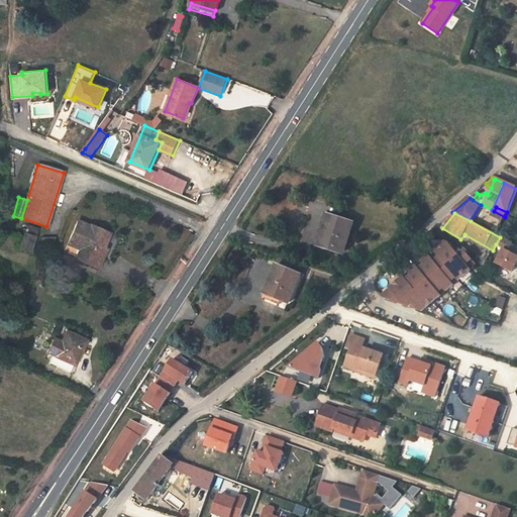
[(318,247),(336,253),(337,249),(344,251),(353,224),(328,216),(318,247)]
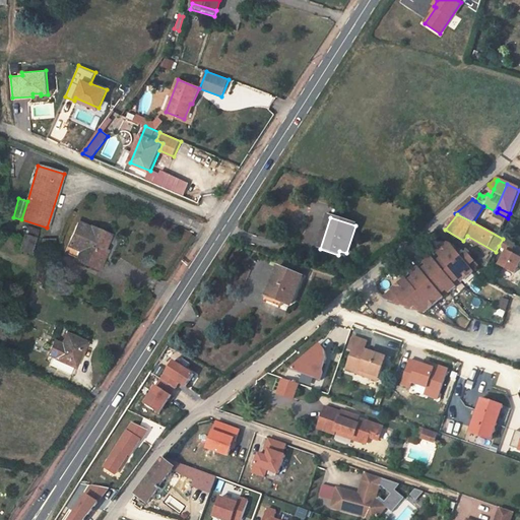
[(104,249),(110,236),(78,221),(65,253),(76,257),(74,260),(98,270),(107,250),(104,249)]
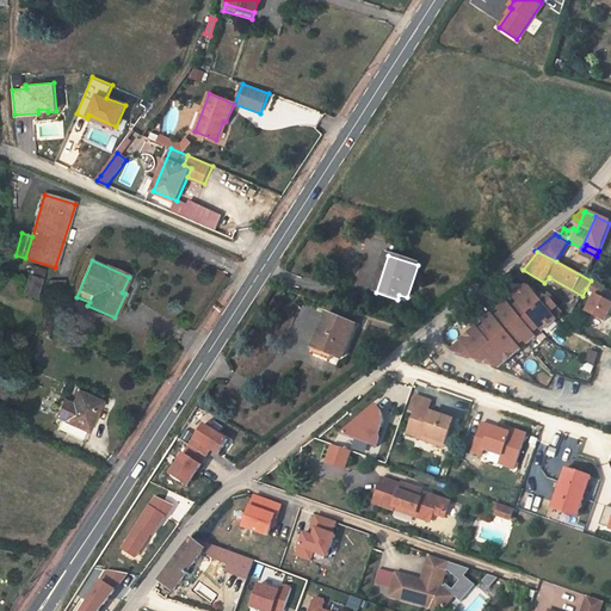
[(32,267),(29,276),(41,279),(44,272),(32,267)]
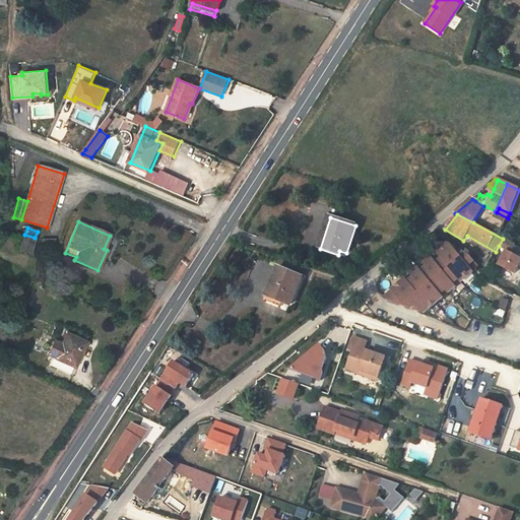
[(24,235),(19,250),(30,254),(36,238),(35,238),(24,235)]
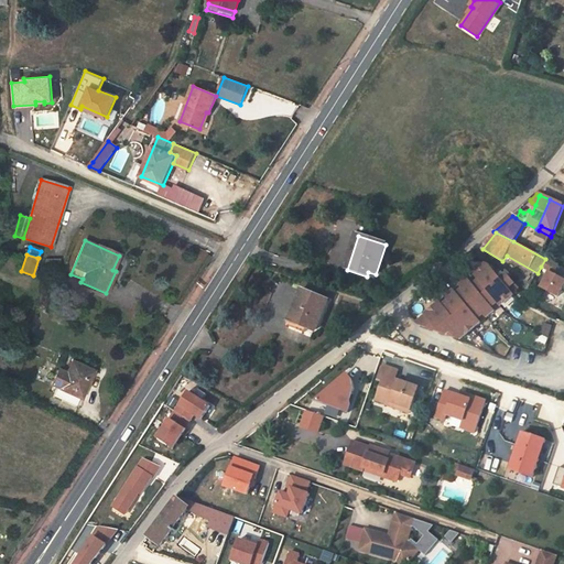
[(563,281),(553,275),(559,266),(545,259),(541,267),(550,271),(541,288),(557,297),(563,284),(563,281)]
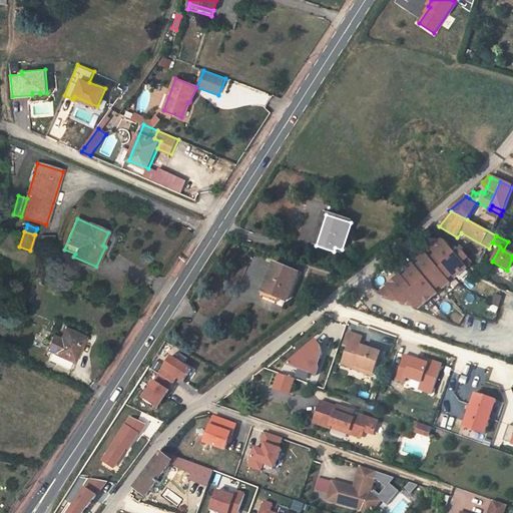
[(443,264),(454,254),(445,242),(441,240),(431,249),(436,255),(431,260),(438,269),(443,264)]
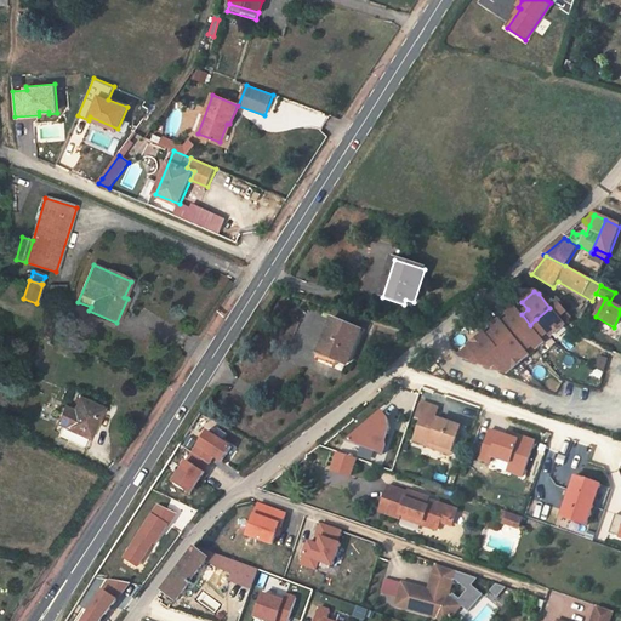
[(516,308),(522,314),(528,309),(522,302),(516,308)]
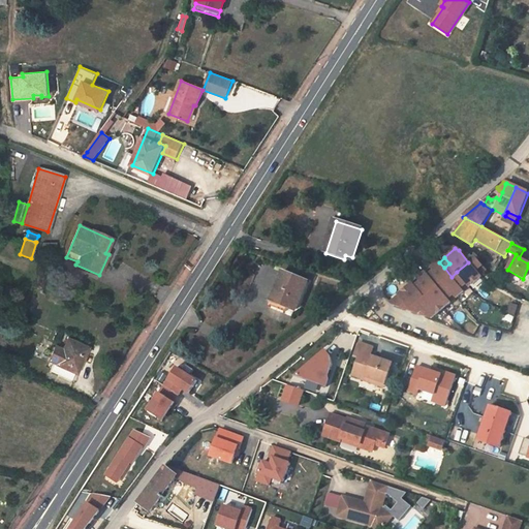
[(468,284),(470,287),(481,277),(480,276),(476,272),(483,267),(474,257),(468,262),(457,272),(468,284)]
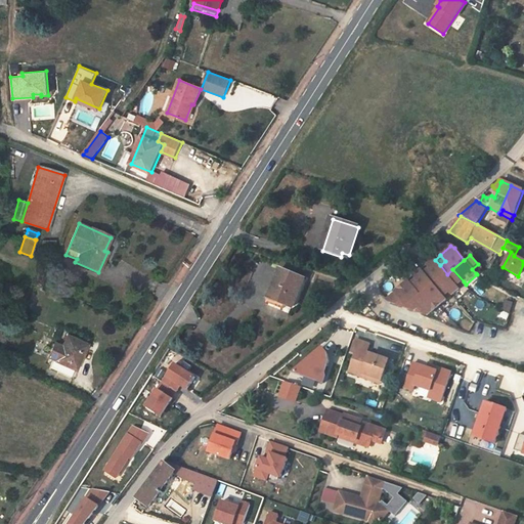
[(447,274),(440,265),(435,260),(428,265),(430,268),(425,273),(435,285),(440,279),(447,274)]
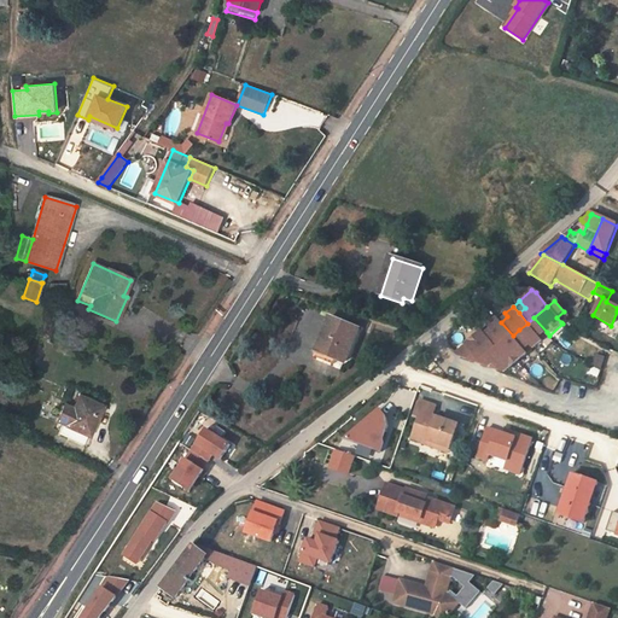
[(561,322),(567,316),(564,312),(557,318),(561,322)]
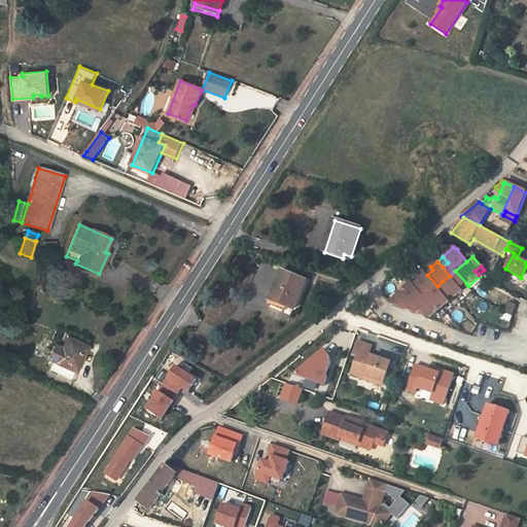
[(308,281),(281,271),(269,303),(277,307),(276,309),(284,312),(286,307),(295,310),(308,281)]
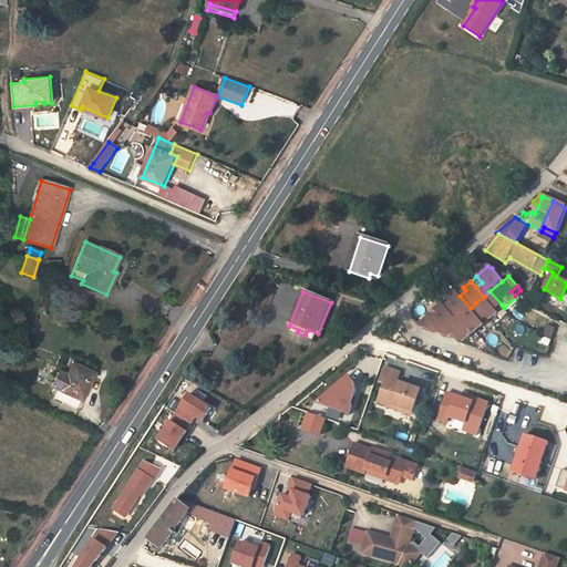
[(488,316),(491,319),(498,313),(495,310),(502,305),(490,291),(484,297),(476,302),(488,316)]
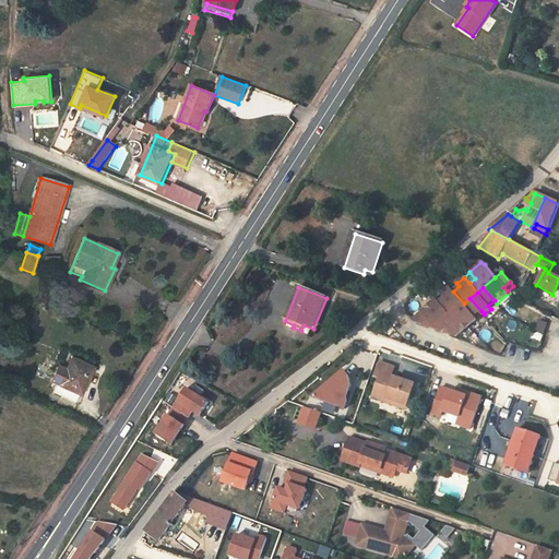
[(440,302),(450,314),(456,310),(464,304),(453,292),(451,288),(443,295),(445,298),(440,302)]
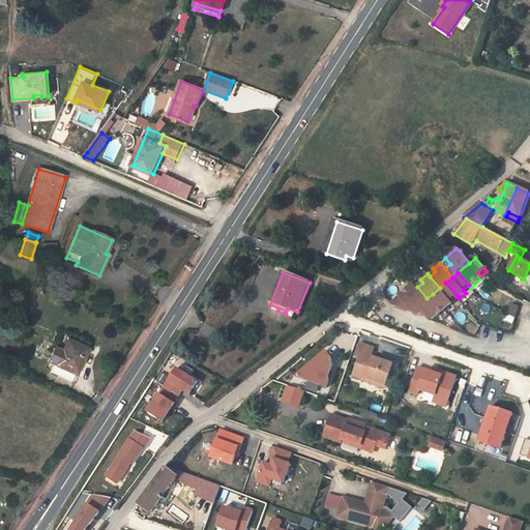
[(446,310),(453,303),(450,300),(457,295),(445,283),(440,288),(433,294),(446,310)]
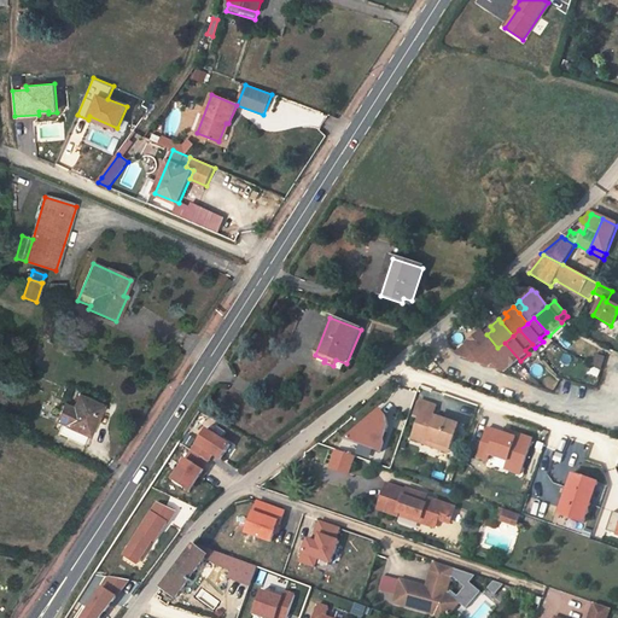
[(481,359),(483,361),(497,348),(487,334),(483,331),(468,344),(460,351),(464,356),(477,361),(481,359)]
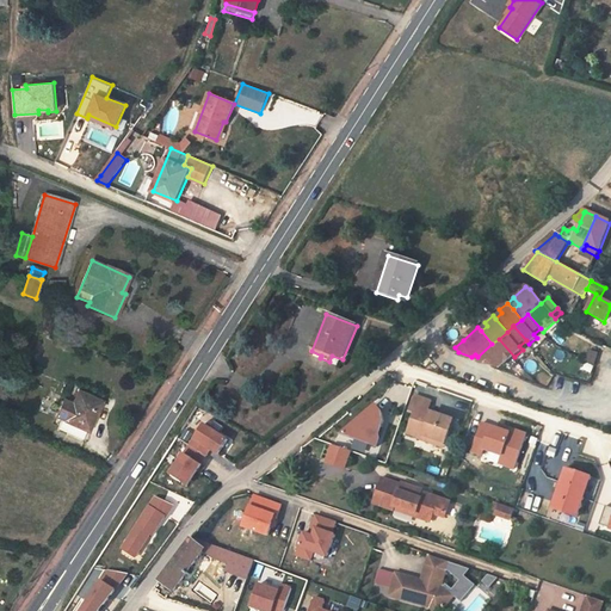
[(497,365),(501,368),(514,357),(499,339),(492,344),(477,357),(479,359),(487,363),(492,359),(497,365)]
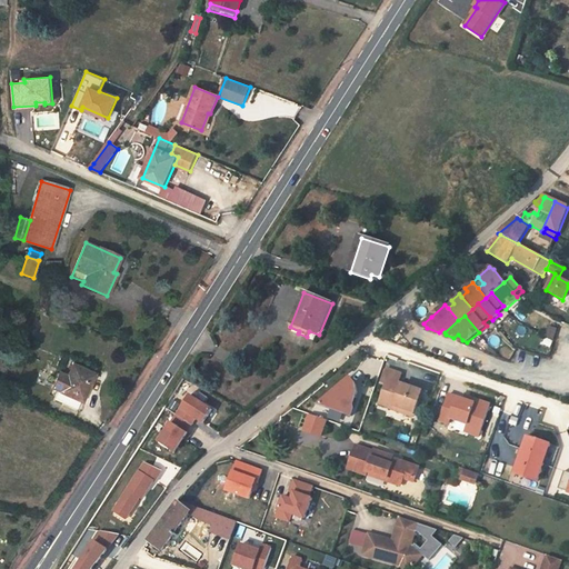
[(60,391),(58,390),(53,399),(77,409),(80,402),(81,402),(89,386),(85,383),(89,373),(72,366),(67,378),(60,391)]
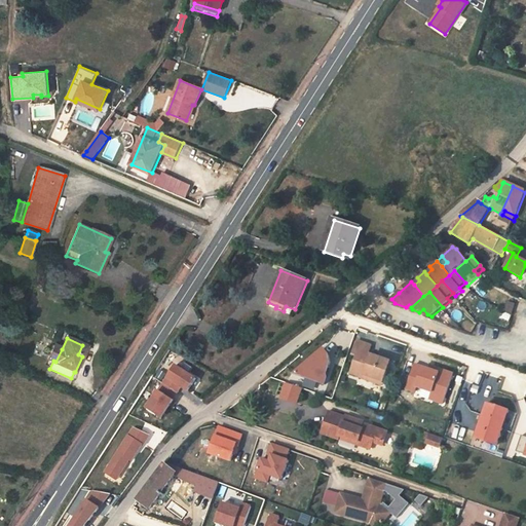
[(358,358),(351,374),(361,377),(362,375),(384,382),(390,363),(371,355),(370,360),(367,359),(368,354),(371,346),(359,342),(352,355),(358,358)]
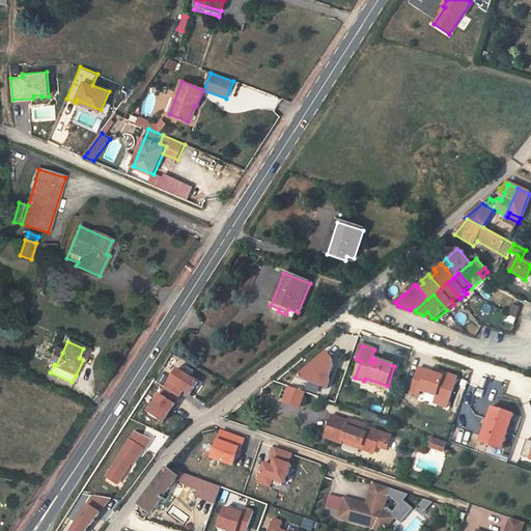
[(87,351),(83,348),(79,358),(83,360),(87,351)]
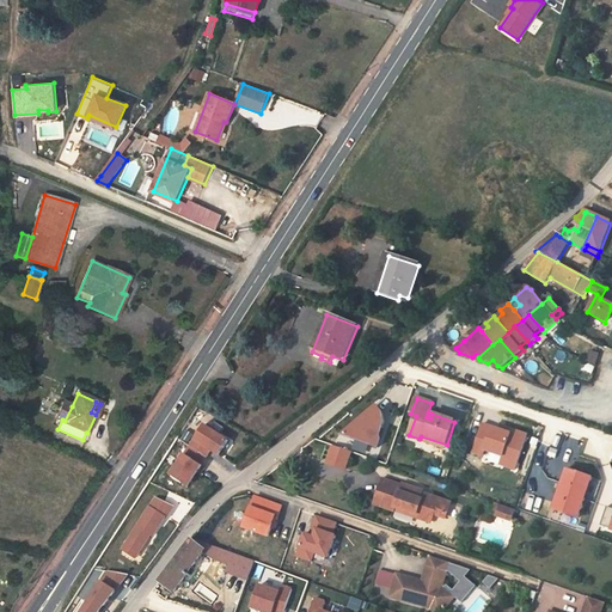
[(57,418),(62,420),(65,421),(72,407),(65,403),(57,418)]
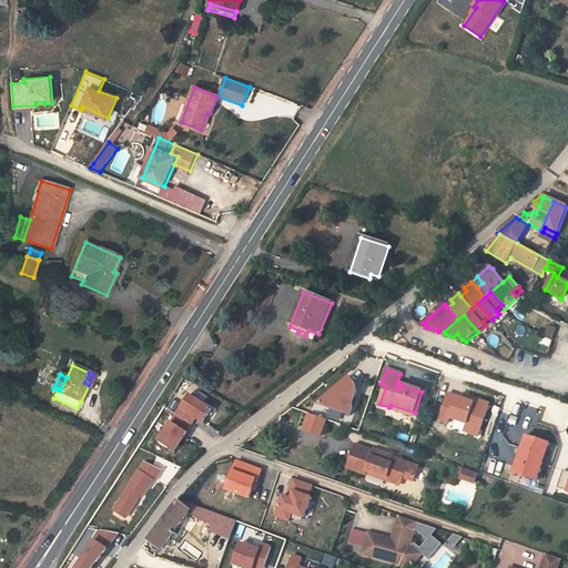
[(355,385),(351,379),(318,407),(353,417),(355,411),(353,409),(357,393),(355,385)]
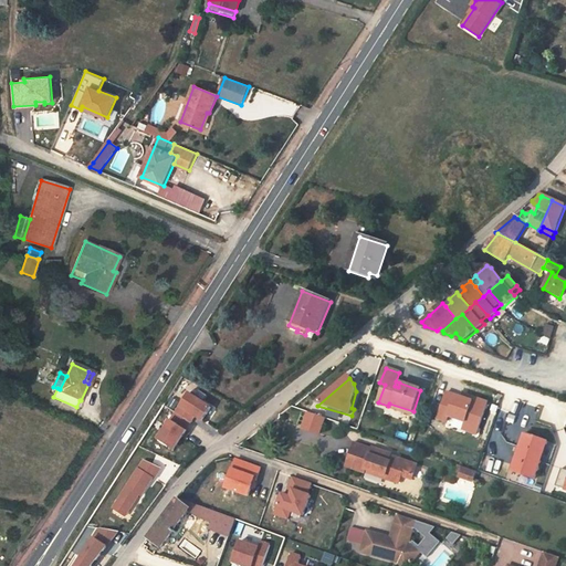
[(478,435),(489,402),(474,398),(474,400),(448,391),(439,419),(448,422),(450,417),(467,422),(464,430),(478,435)]
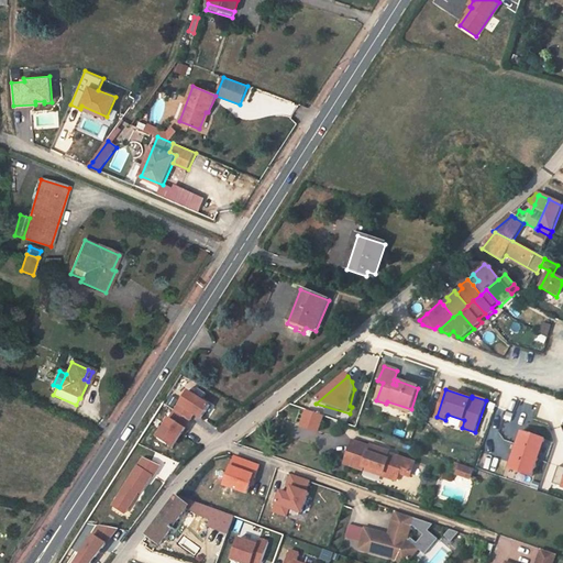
[(178,414),(192,423),(197,417),(206,422),(214,409),(192,394),(178,414)]
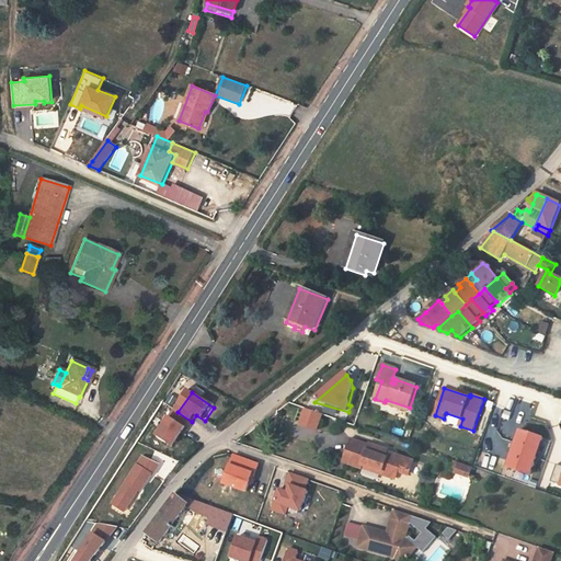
[(386,400),(385,402),(409,411),(410,408),(386,400)]
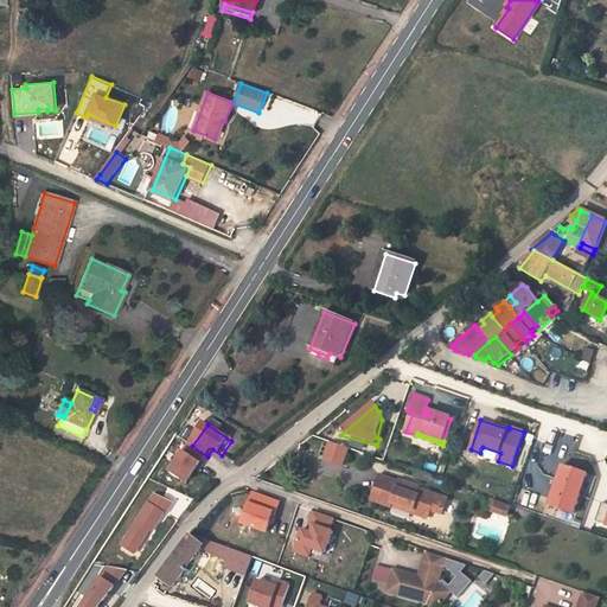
[(345,465),(350,449),(330,442),(324,458),(345,465)]
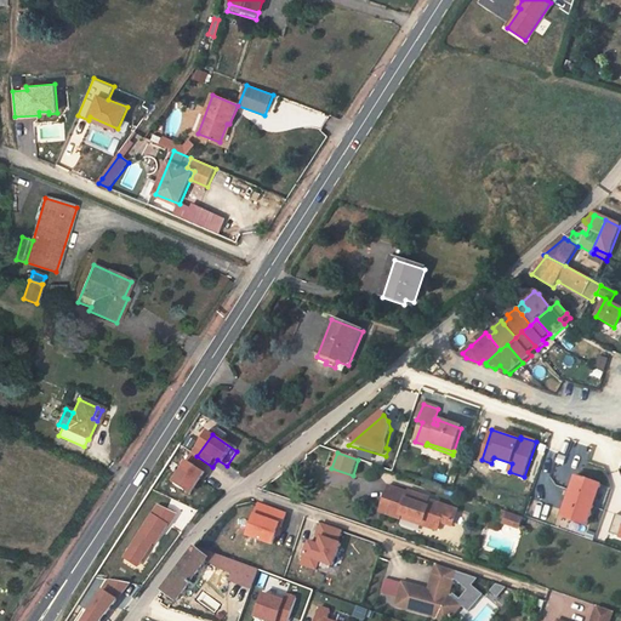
[(197,456),(182,477),(198,489),(208,474),(212,467),(197,456)]
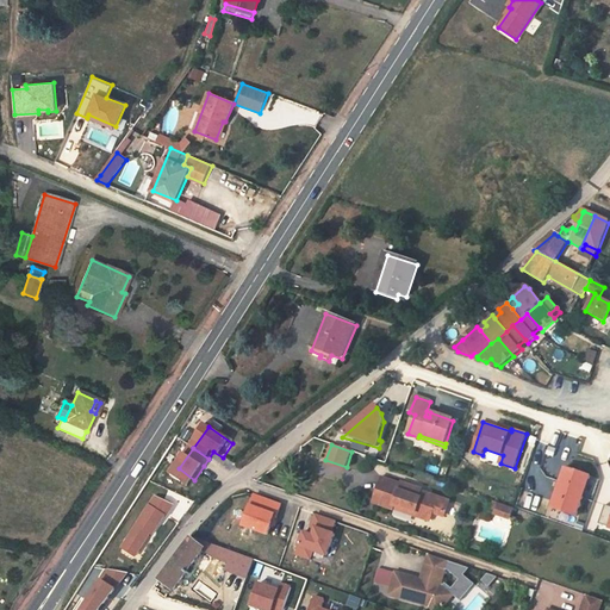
[(552,509),(577,517),(590,478),(566,470),(552,509)]
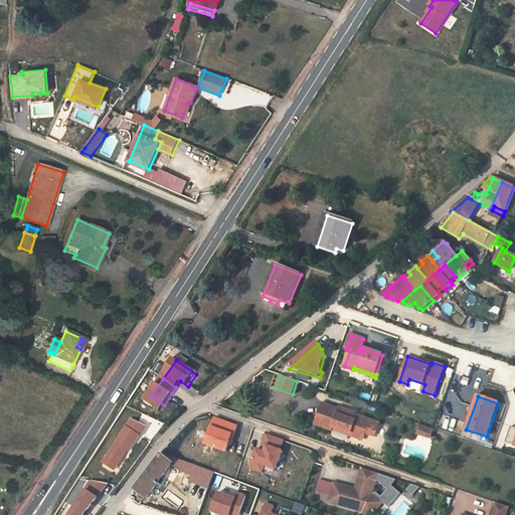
[(339,409),(322,404),(316,425),(333,431),(333,430),(363,440),(366,434),(375,437),(380,423),(355,415),(356,413),(339,407),(339,409)]
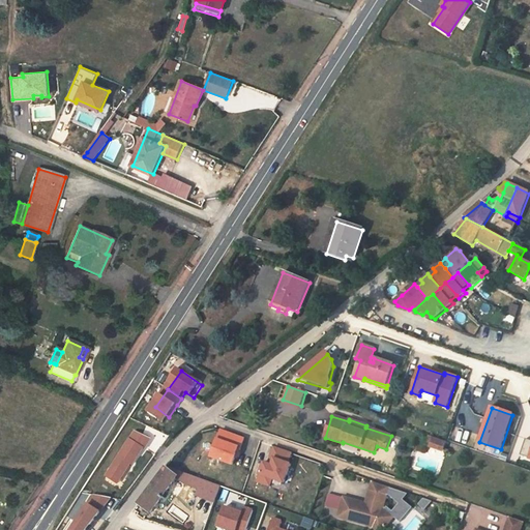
[(233,464),(239,447),(241,448),(244,438),(221,430),(211,457),(233,464)]
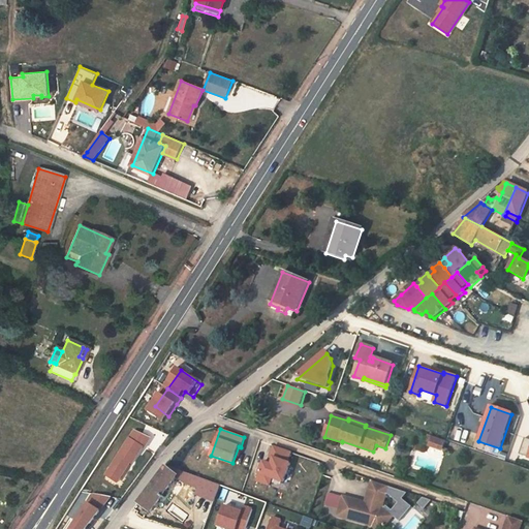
[(150,439),(136,430),(106,476),(117,484),(143,447),(145,448),(150,439)]
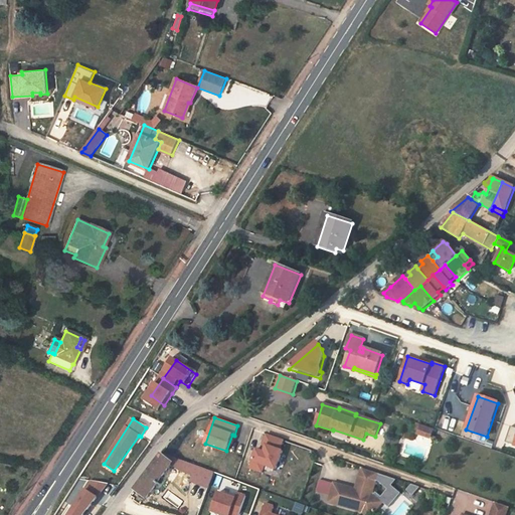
[(435,431),(434,431),(422,426),(419,435),(433,439),(435,431)]
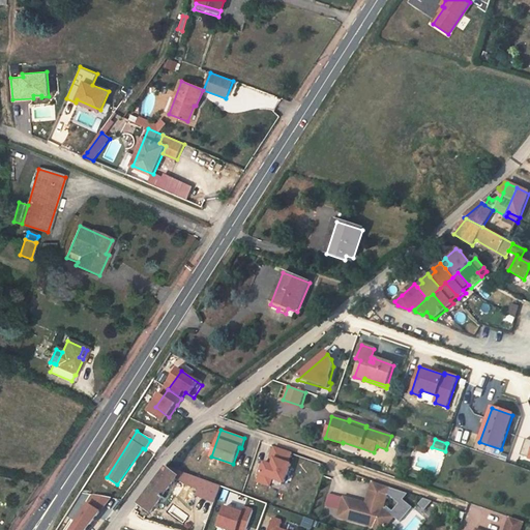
[(529,441),(526,440),(520,455),(529,459),(529,441)]
